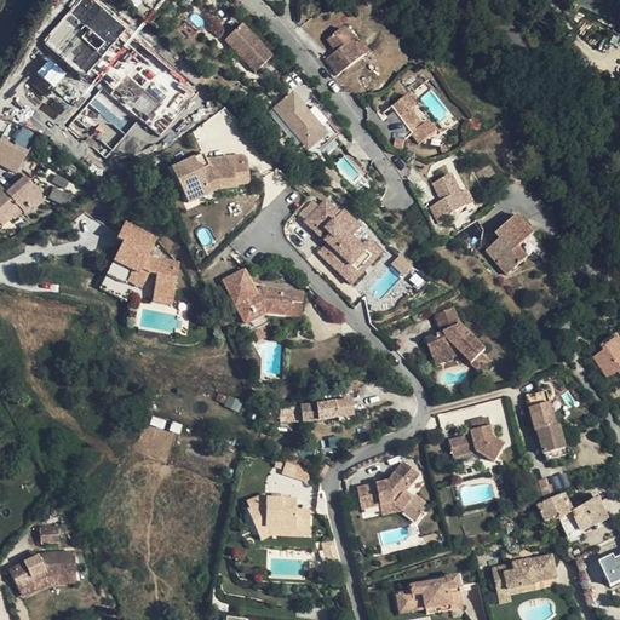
[(81,36),(84,36),(103,1),(101,0),(90,0),(85,10),(81,7),(69,29),(72,32),(72,35),(73,36),(75,38),(78,38),(81,36)]
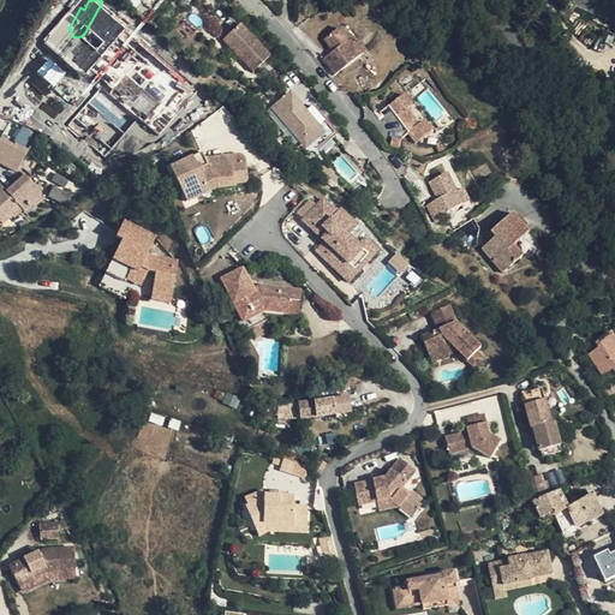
[(108,5),(102,1),(83,36),(89,40),(108,5)]
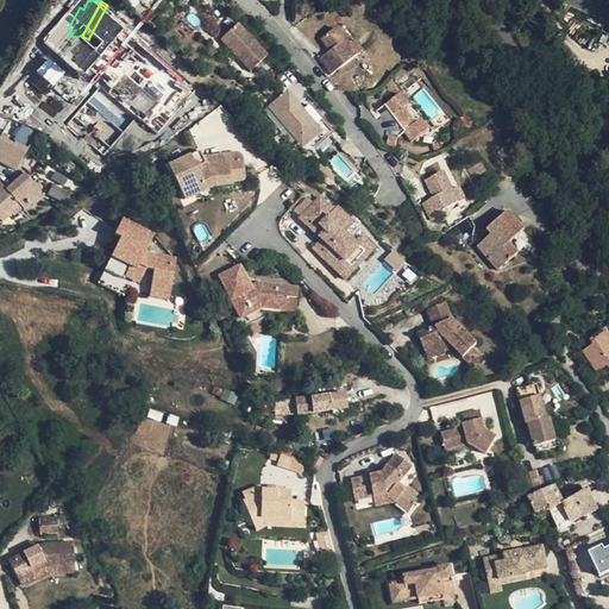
[(105,23),(119,31),(125,19),(111,11),(105,23)]
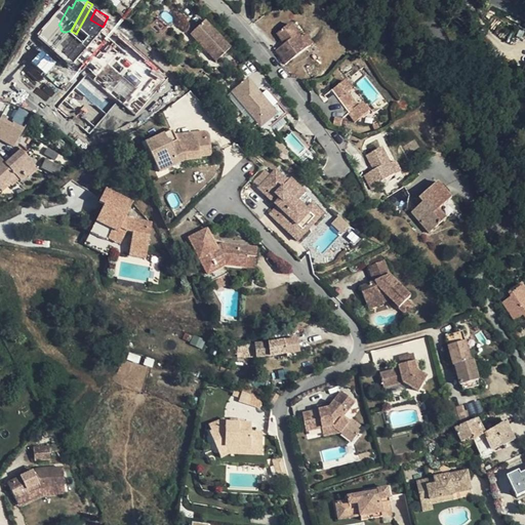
[(101,30),(103,27),(90,19),(88,23),(101,30)]
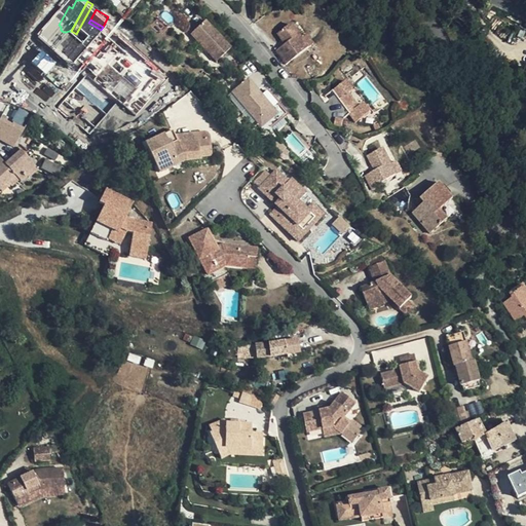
[(202,24),(188,36),(212,64),(226,51),(202,24)]
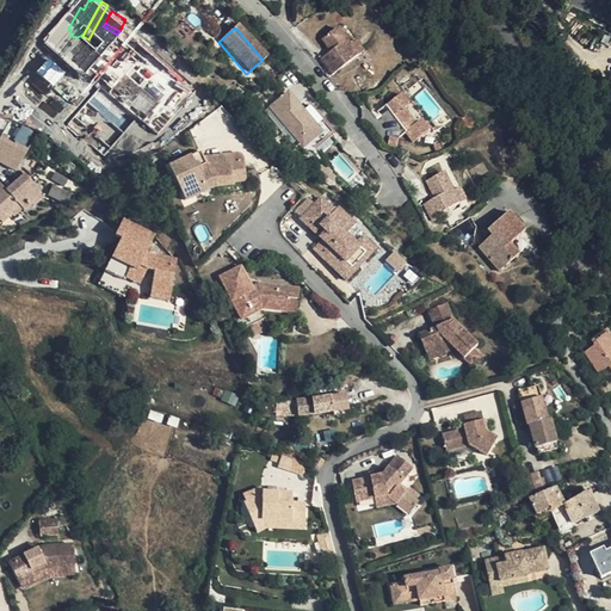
[(610,37),(598,31),(591,45),(606,53),(610,43),(610,37)]
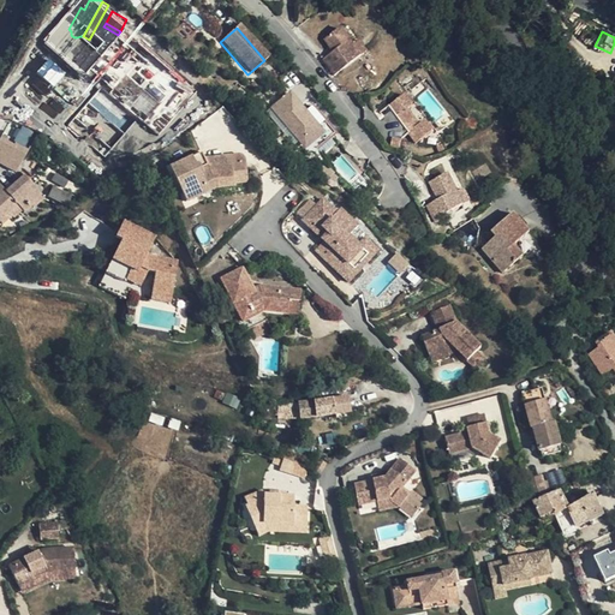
[(352,51),(340,34),(323,45),(332,58),(321,65),(332,81),(359,63),(352,51)]
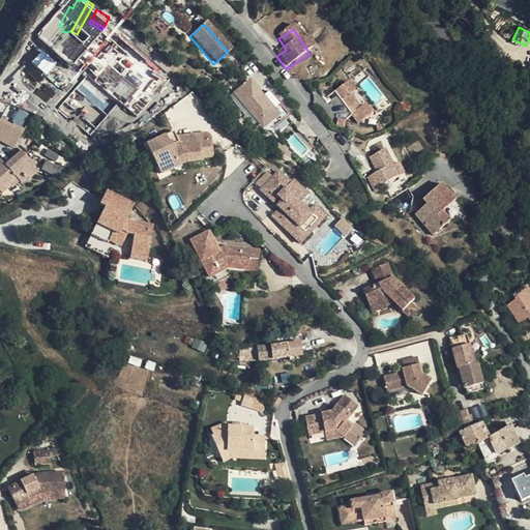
[(308,40),(303,43),(310,54),(315,50),(308,40)]
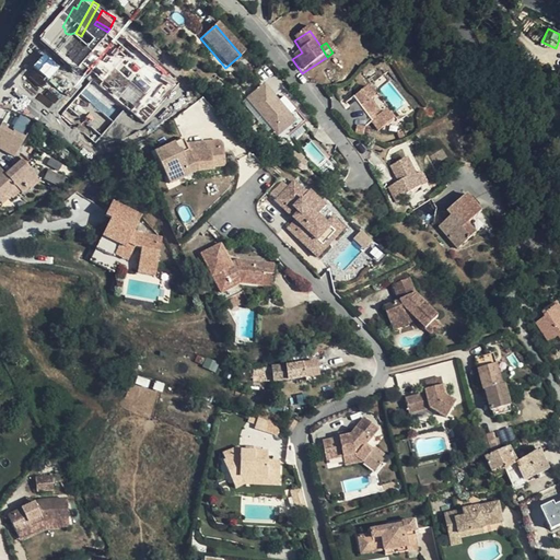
[(45,53),(34,65),(48,79),(60,67),(45,53)]
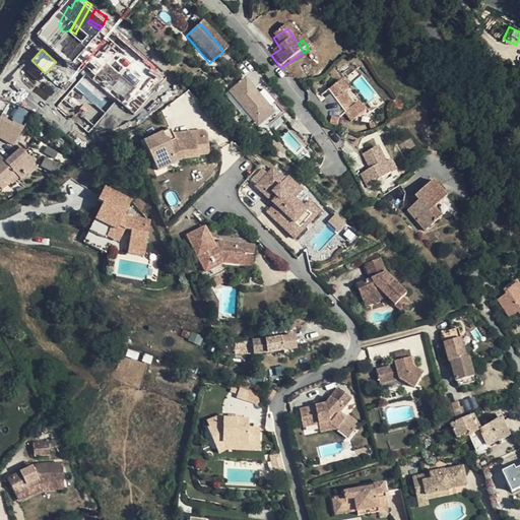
[(155,76),(161,71),(149,56),(143,60),(155,76)]
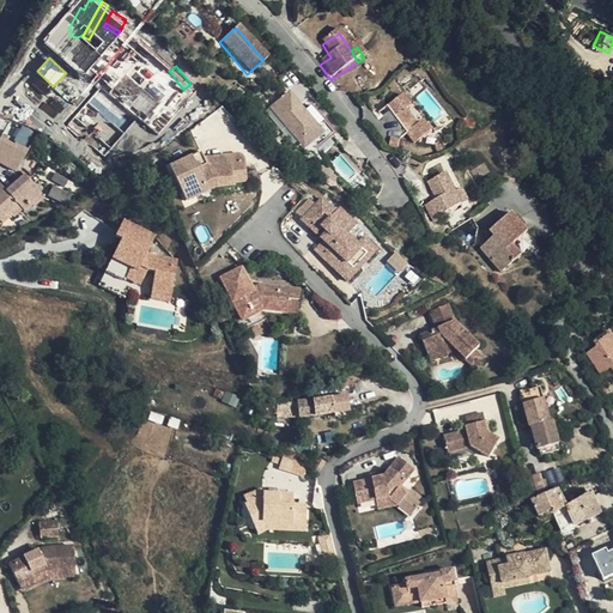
[(174,109),(187,98),(169,77),(157,86),(174,109)]
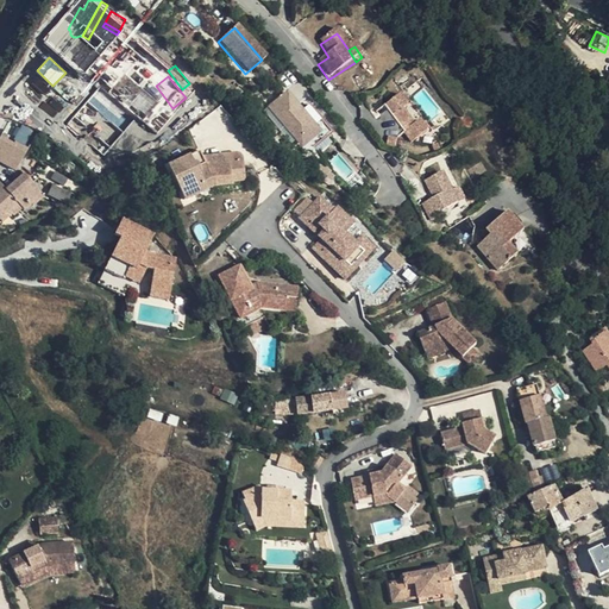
[(312,132),(282,99),(265,114),(295,148),(312,132)]
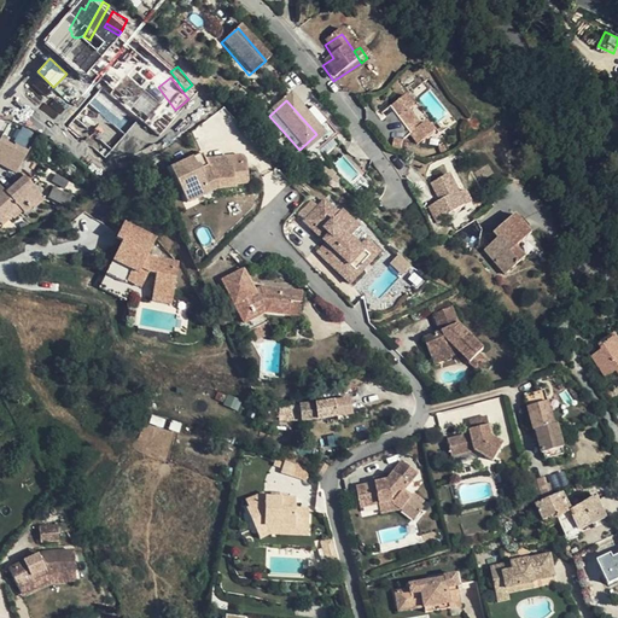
[(417,147),(433,135),(425,126),(419,129),(398,104),(380,117),(402,145),(410,139),(417,147)]
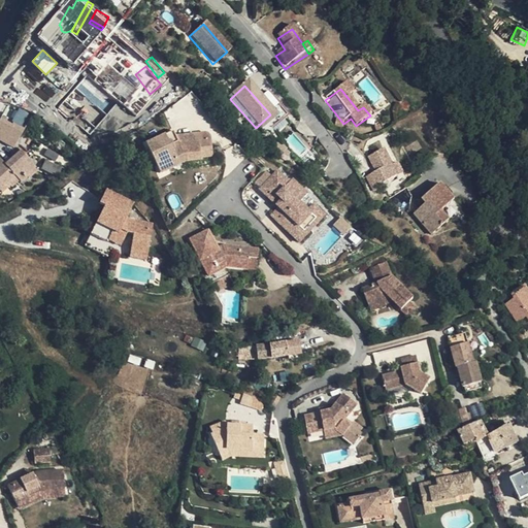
[(175,103),(185,96),(182,91),(171,99),(175,103)]
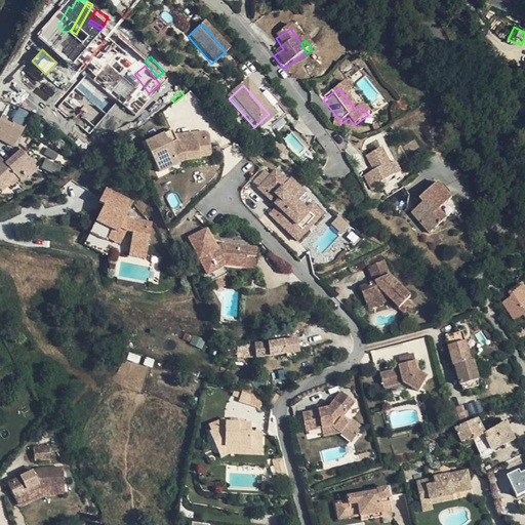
[(0,138),(7,143),(18,123),(0,112),(0,138)]
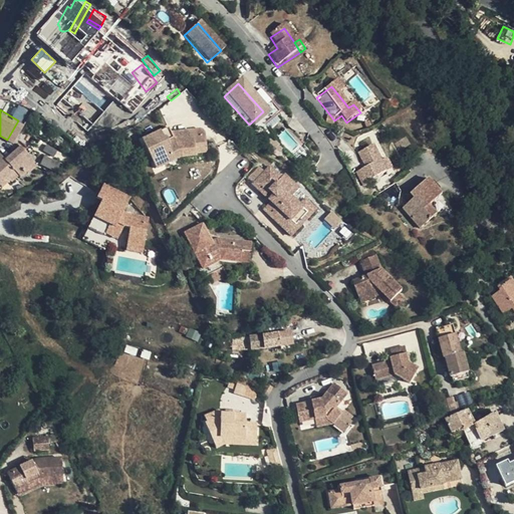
[(155,136),(179,160),(195,158),(195,156),(204,155),(203,138),(200,135),(197,134),(190,135),(191,139),(171,140),(170,136),(167,130),(155,136)]
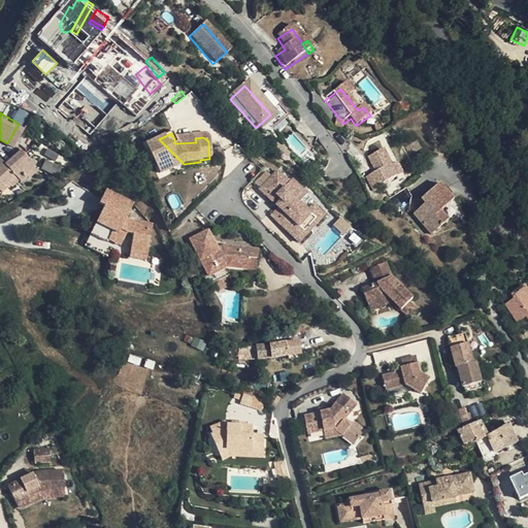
[(184,164),(159,139),(143,145),(159,176),(184,164)]
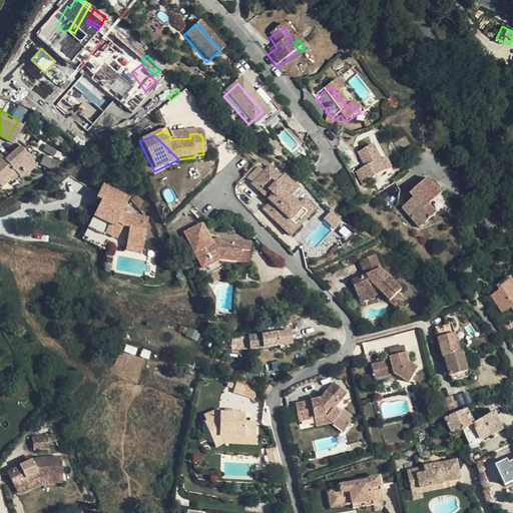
[(0,175),(10,167),(14,171),(16,174),(22,168),(22,167),(30,160),(23,151),(27,148),(23,144),(19,148),(14,142),(0,155),(0,175)]
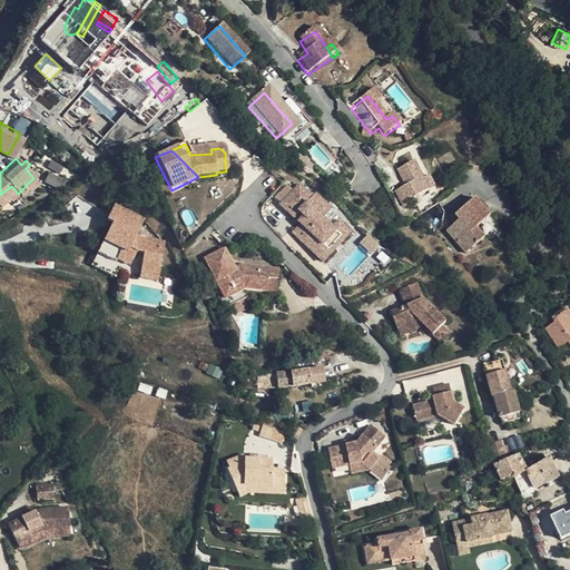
[(418,164),(401,172),(409,186),(397,192),(406,207),(419,202),(418,199),(432,192),(418,164)]
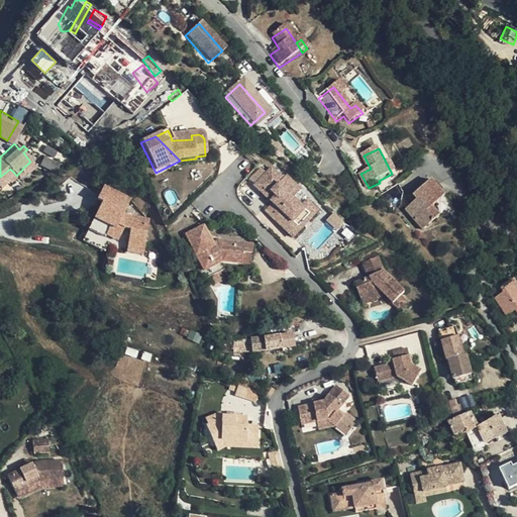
[(202,161),(206,165),(205,156),(196,157),(196,159),(180,161),(187,167),(196,166),(202,161)]
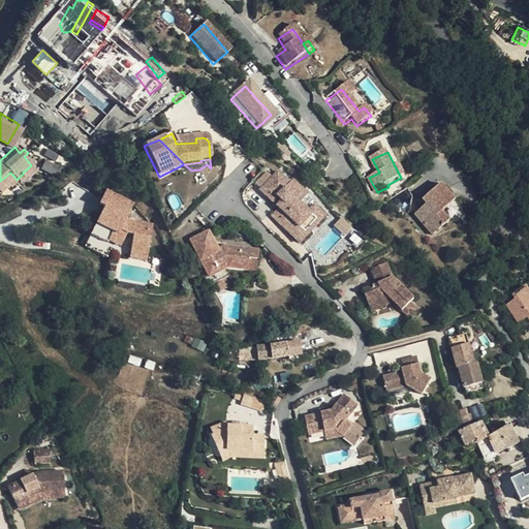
[(42,169),(57,174),(59,165),(44,161),(42,169)]
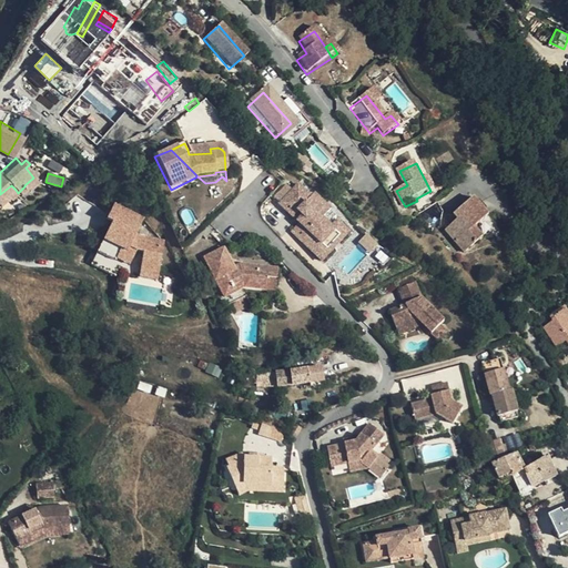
[(205,183),(198,176),(171,190),(172,194),(190,186),(192,189),(205,183)]
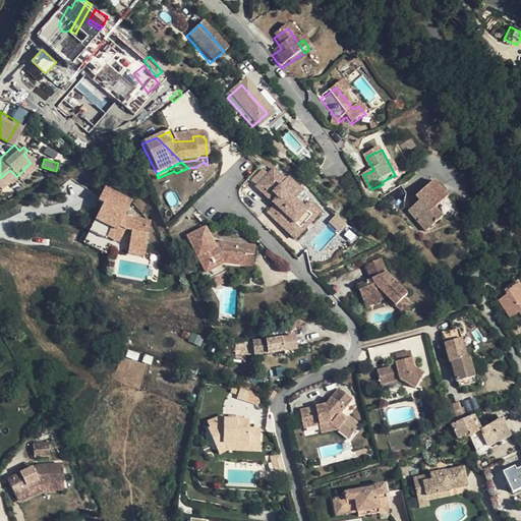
[(34,166),(31,163),(22,170),(22,171),(24,174),(34,166)]
